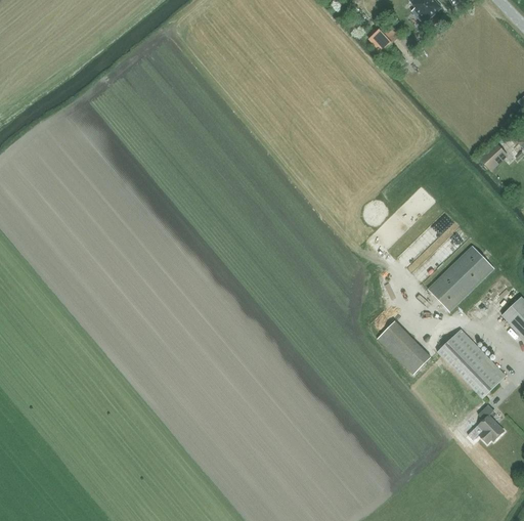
[(352,0),(362,11),(367,6),(361,0),(352,0)]
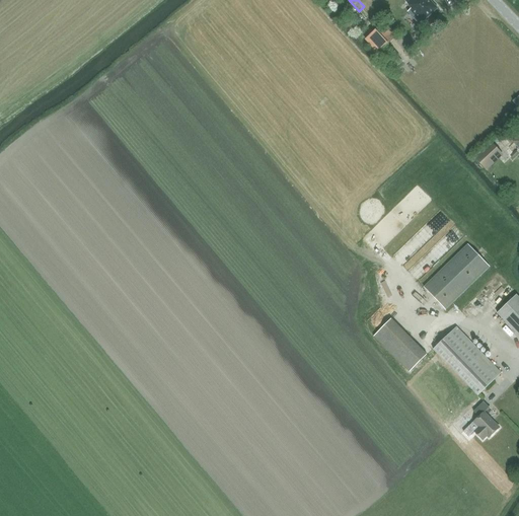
[(405,0),(412,6),(408,9),(420,22),(438,6),(432,0),(405,0)]
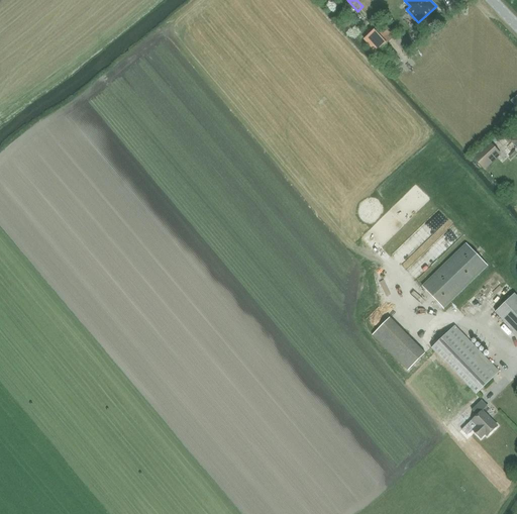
[(401,60),(397,55),(386,41),(394,35),(383,21),(364,37),(377,50),(387,64),(391,69),(401,60)]
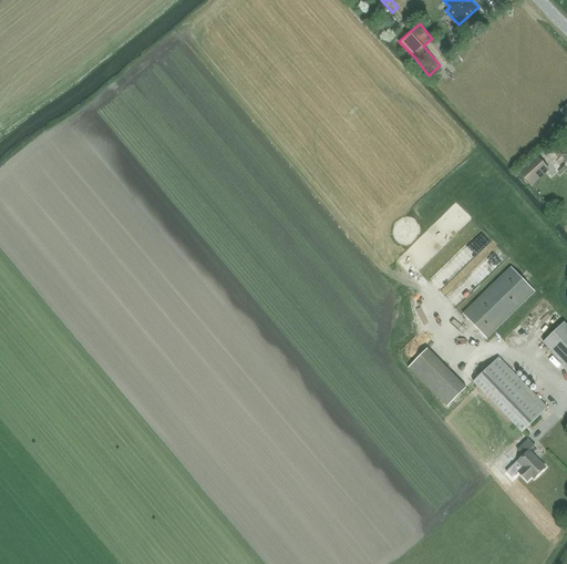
[(532,184),(549,166),(536,152),(518,170),(532,184)]
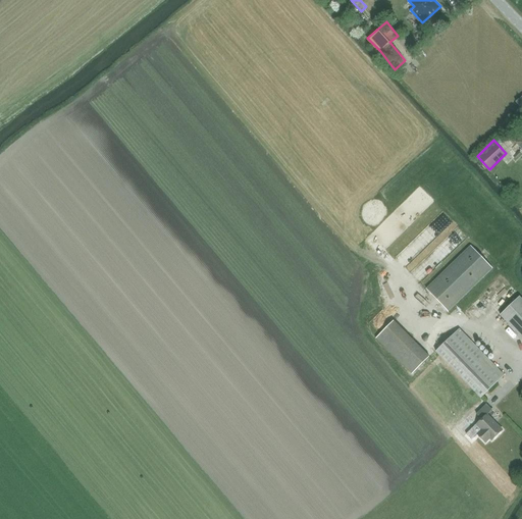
[(492,266),(471,244),(427,286),(449,308),(492,266)]
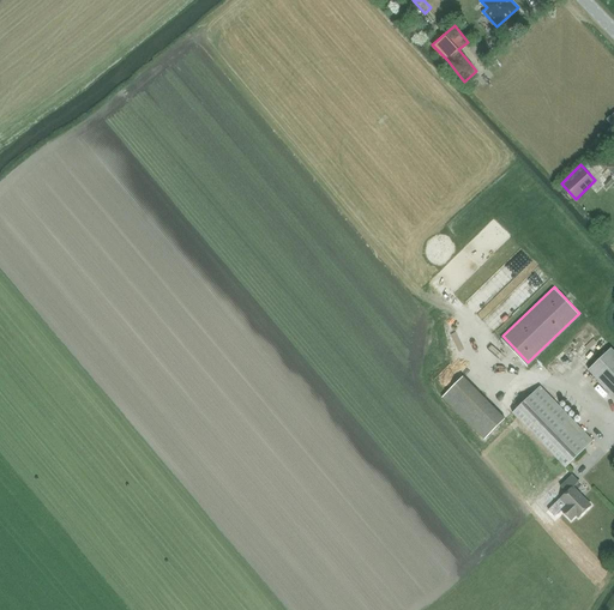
[(453,331),(459,343),(464,340),(458,328),(453,331)]
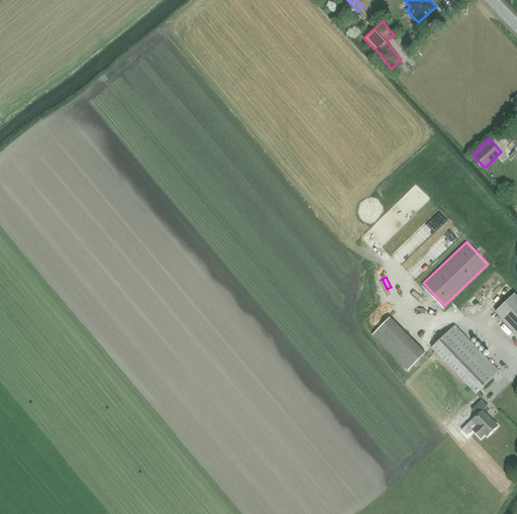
[(502,283),(490,294),(499,303),(510,291),(502,283)]
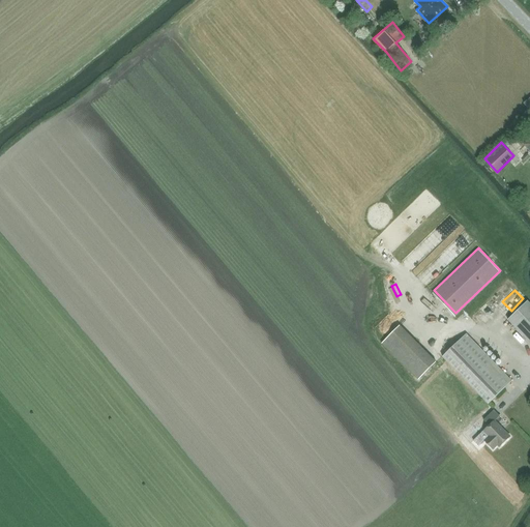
[(529,340),(529,300),(527,298),(508,317),(529,340)]
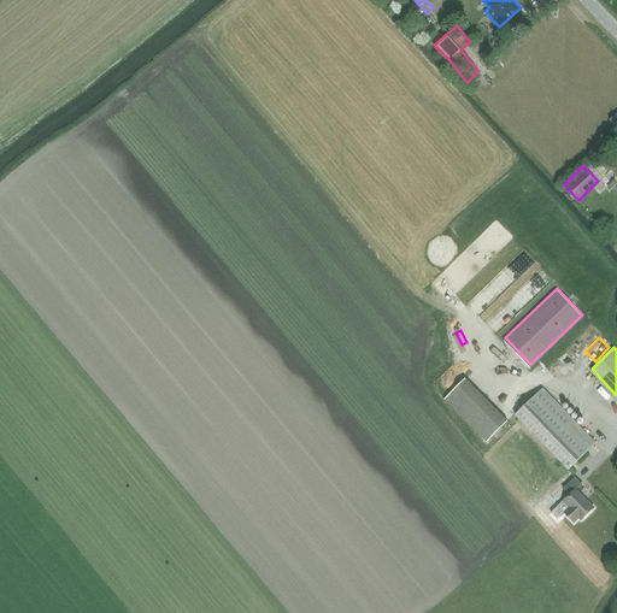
[(450,370),(442,376),(452,385),(459,379),(450,370)]
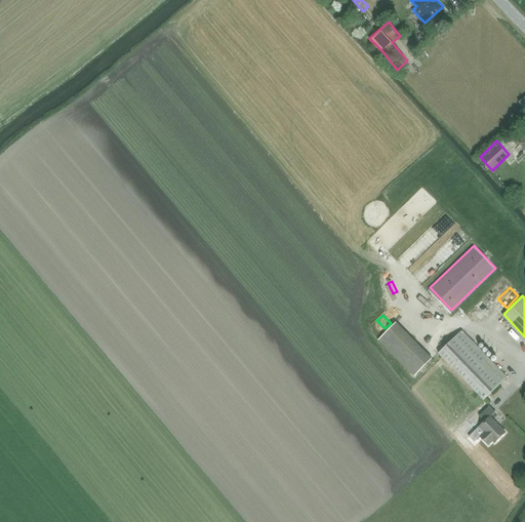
[(414,373),(433,356),(397,319),(379,336),(414,373)]
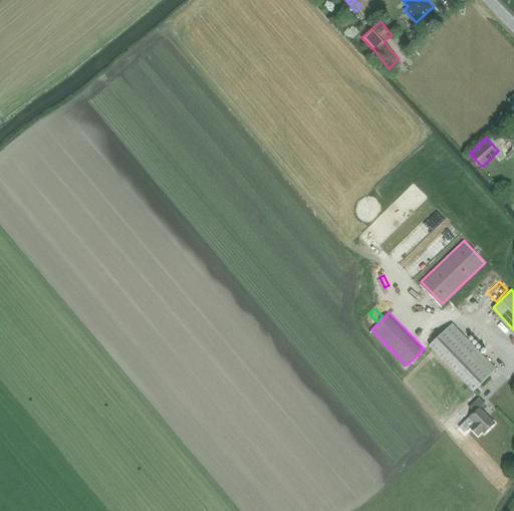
[(474,390),(496,366),(452,321),(430,343),(474,390)]
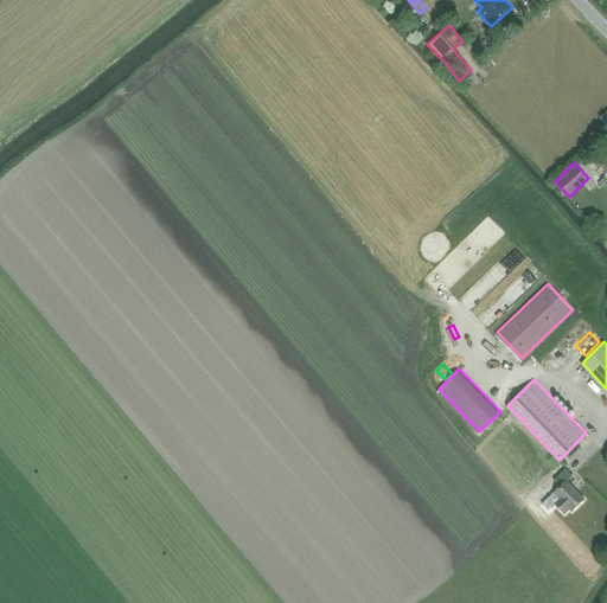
[(573,510),(585,498),(568,480),(574,474),(567,467),(555,478),(560,482),(553,488),(561,496),(555,501),(564,511),(569,506),(573,510)]
